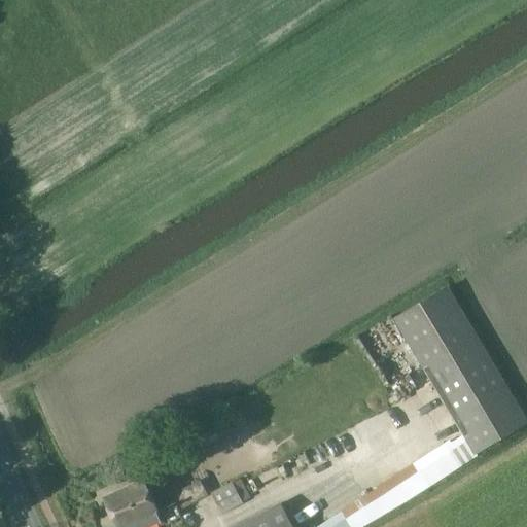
[(526,420),(446,286),(393,318),(476,453),(526,421),(526,420)]
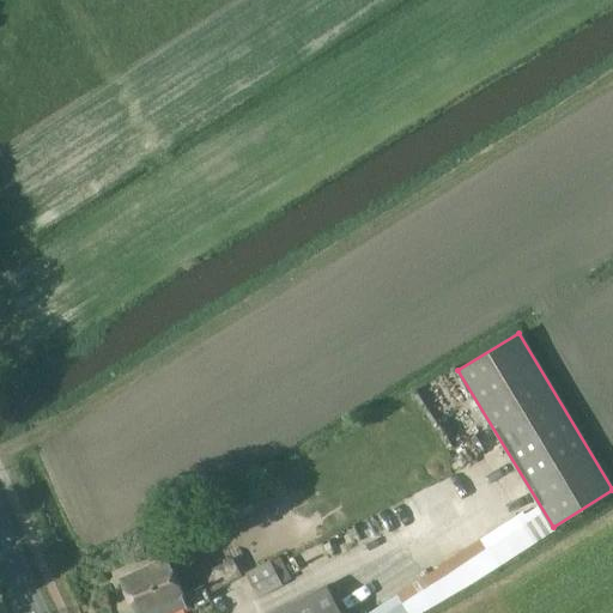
[(212,593),(242,577),(234,558),(202,575),(212,593)]
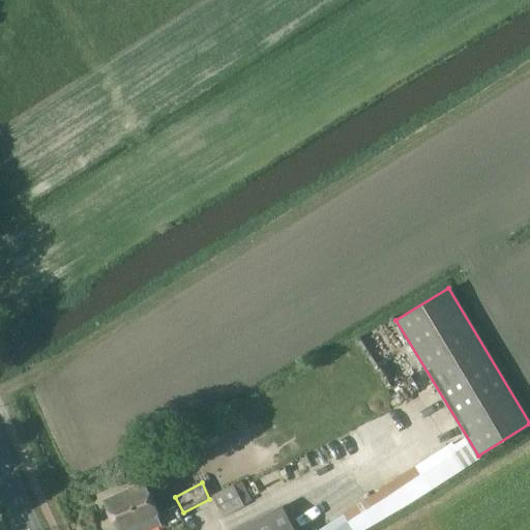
[(176,505),(158,513),(146,484),(107,502),(118,529),(149,529),(160,525),(162,528),(182,519),(176,505)]
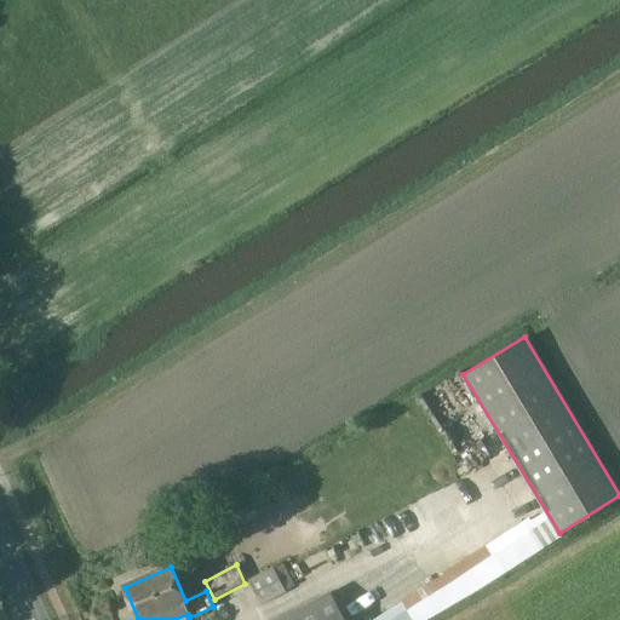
[(274,567),(248,580),(262,606),(287,592),(274,567)]
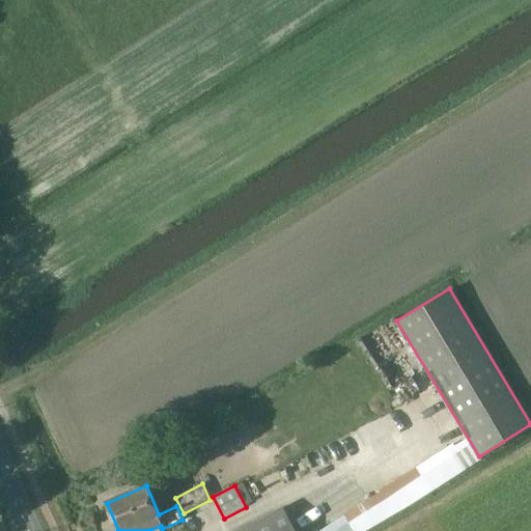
[(295,530),(283,507),(235,530),(295,530)]
